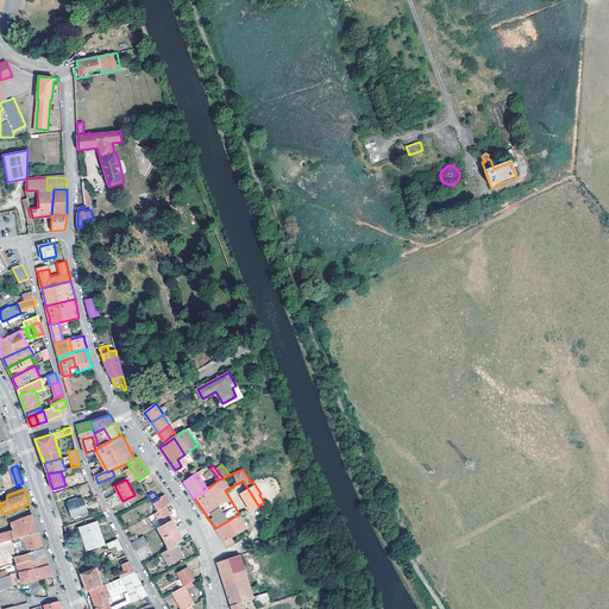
[(152,502),(158,512),(167,506),(171,503),(168,498),(165,494),(158,498),(152,502)]
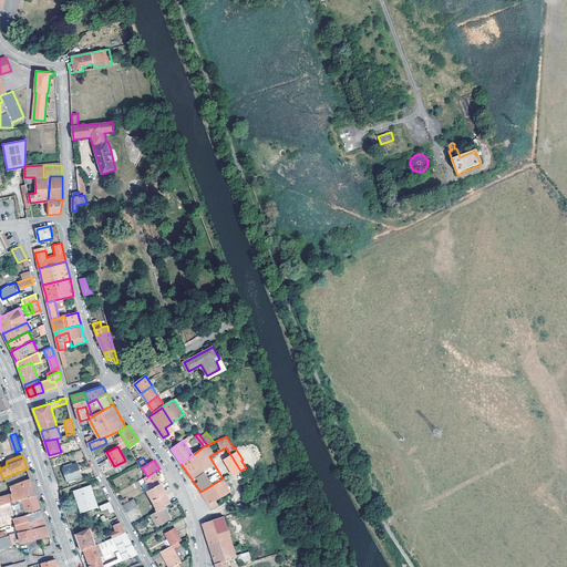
[(82,476),(78,463),(63,468),(68,482),(82,476)]
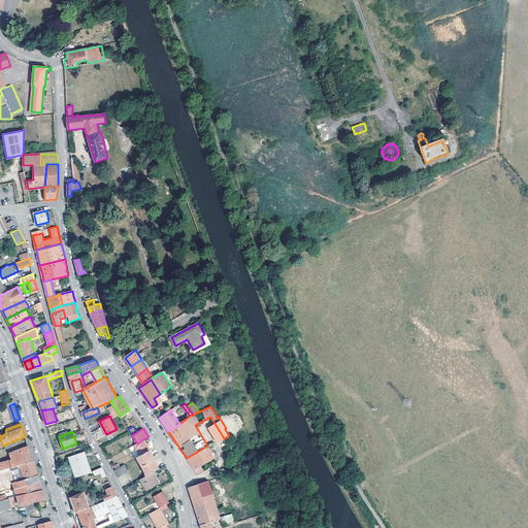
[(151,450),(144,438),(137,443),(134,444),(136,449),(135,450),(137,453),(139,452),(140,455),(150,451),(151,450)]
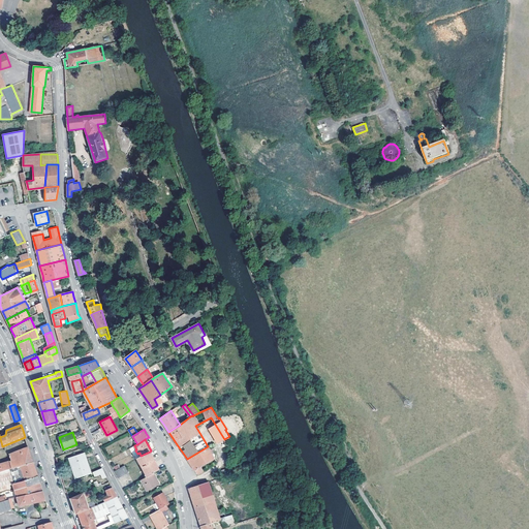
[(214,459),(208,446),(187,459),(191,463),(198,473),(204,470),(201,466),(214,459)]
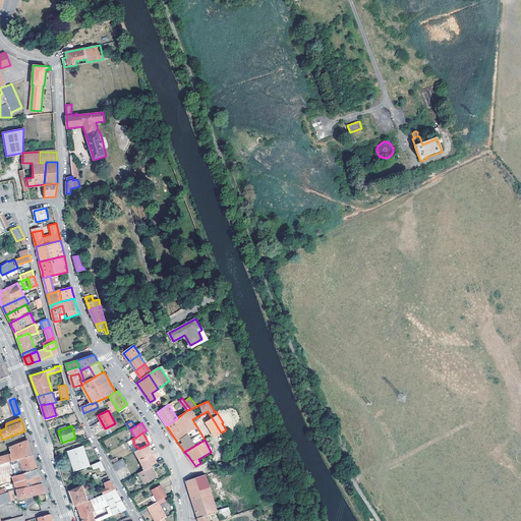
[(0,456),(0,464),(8,462),(33,455),(27,441),(8,448),(10,454),(0,456)]
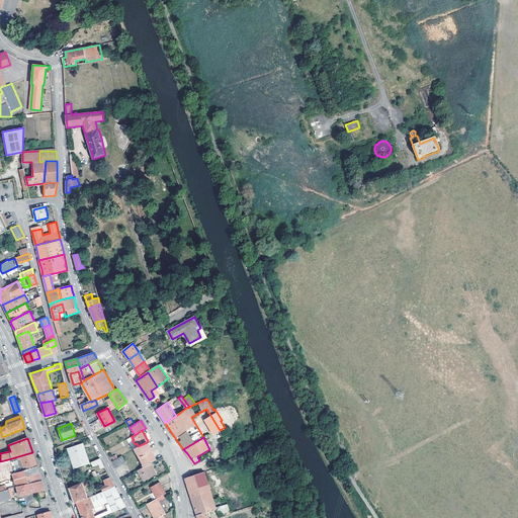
[(138,446),(135,448),(145,466),(150,463),(157,459),(147,442),(138,446)]
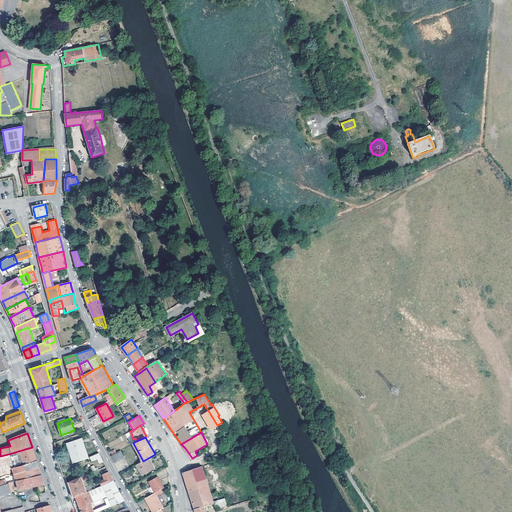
[(69,443),(74,460),(87,456),(82,439),(69,443)]
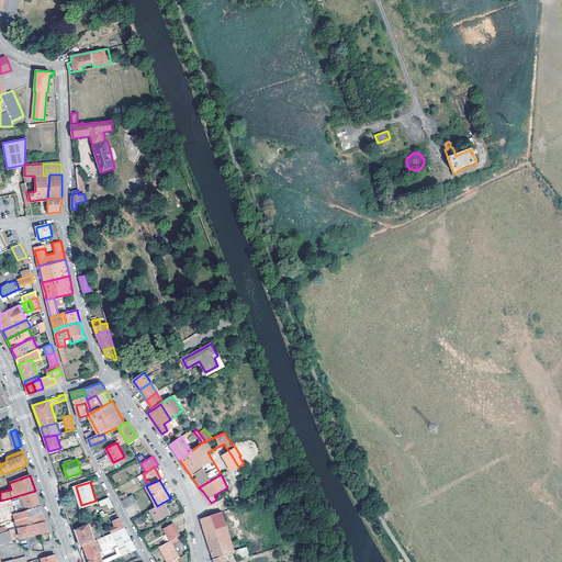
[(35,491),(9,498),(13,513),(20,512),(26,509),(26,507),(33,505),(34,508),(40,506),(37,498),(35,491)]
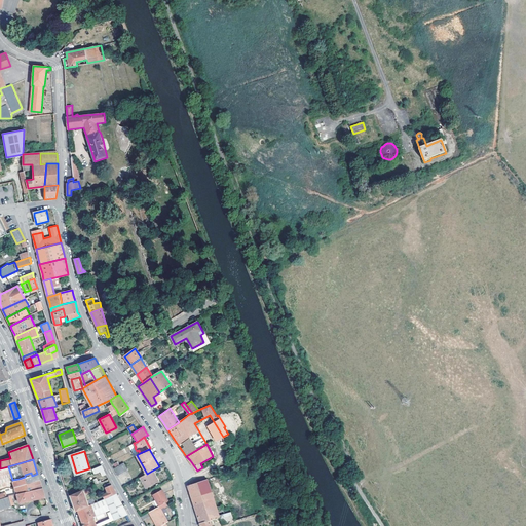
[(127,470),(123,462),(119,464),(115,467),(113,467),(118,475),(127,470)]
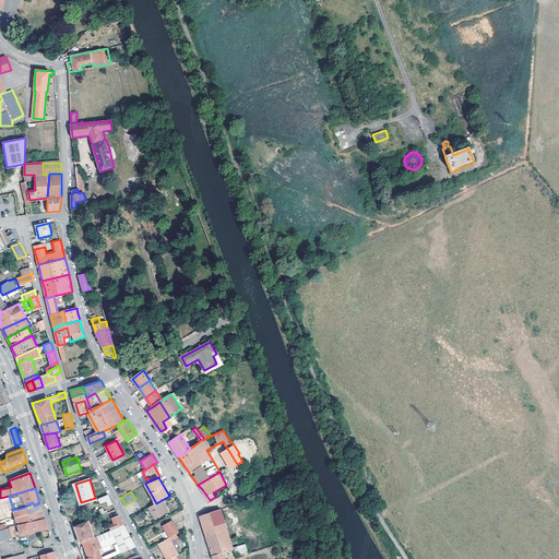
[(98,499),(100,503),(107,501),(109,506),(113,503),(110,499),(108,495),(98,499)]
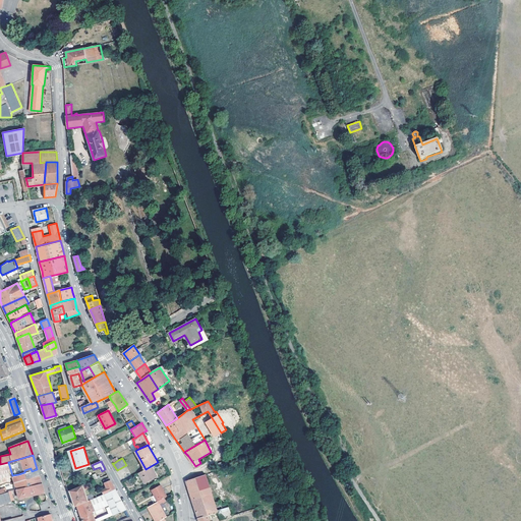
[(0,464),(0,483),(5,482),(4,479),(4,478),(11,475),(12,475),(8,462),(0,464)]
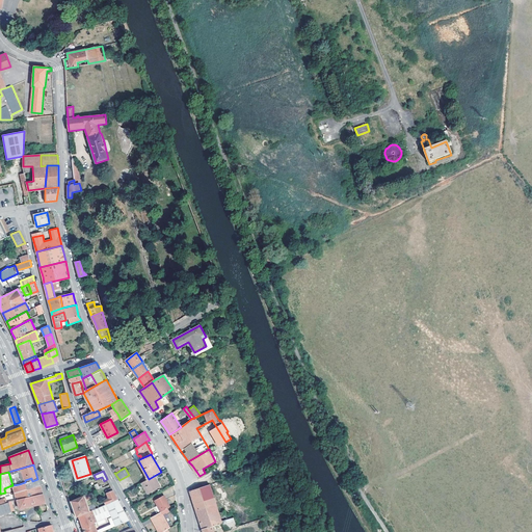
[(160,485),(154,476),(149,479),(142,482),(148,493),(160,485)]
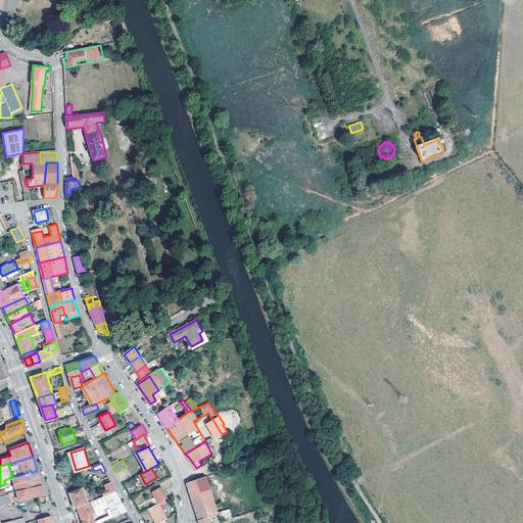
[(18,476),(12,477),(11,477),(13,484),(40,477),(39,474),(37,471),(32,473),(31,470),(25,472),(25,474),(18,476)]
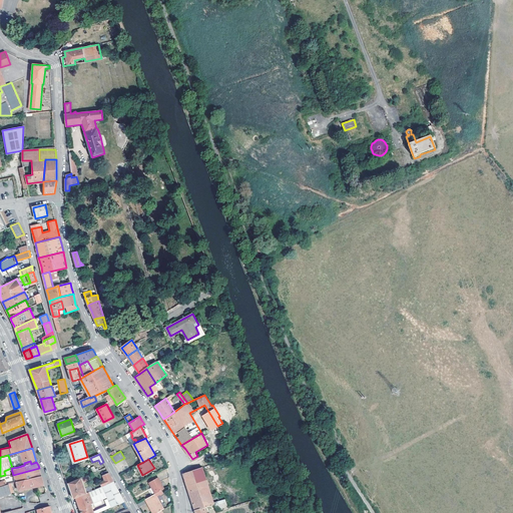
[(213,502),(211,495),(202,467),(183,473),(190,494),(196,512),(206,512),(205,507),(213,504),(216,512),(228,508),(224,499),(213,502)]
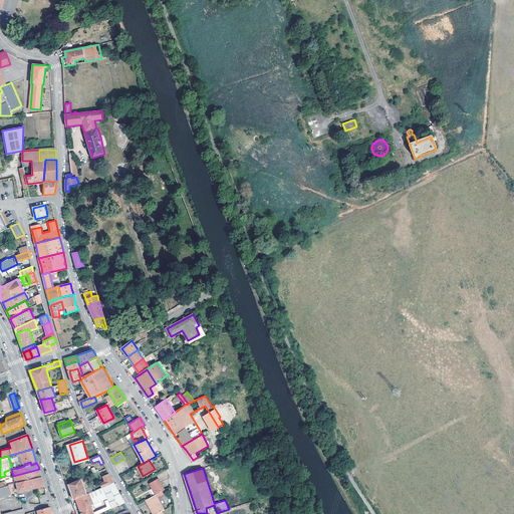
[(39,469),(13,476),(15,480),(6,480),(0,481),(0,486),(8,484),(13,483),(17,482),(41,477),(40,472),(39,469)]
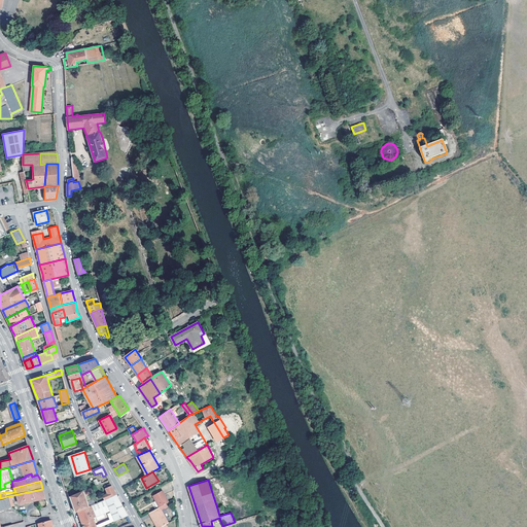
[(117,494),(112,486),(105,489),(107,494),(102,496),(104,500),(117,494)]
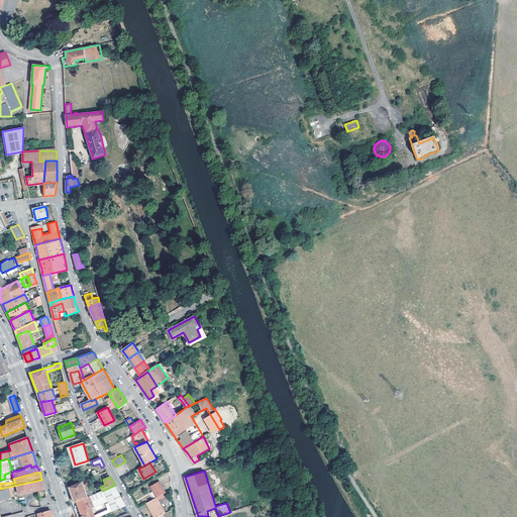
[(157,477),(147,482),(156,498),(157,498),(165,493),(157,477)]
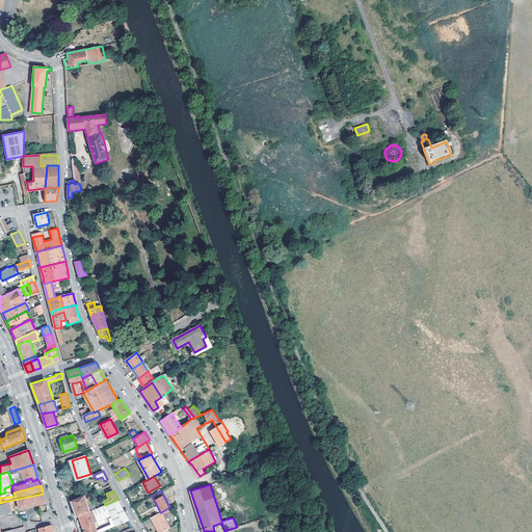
[(43,494),(18,499),(21,508),(46,503),(44,498),(43,494)]
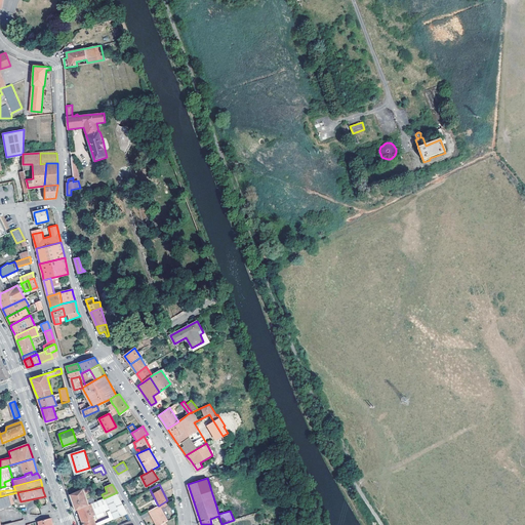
[(90,503),(84,488),(70,494),(73,500),(76,510),(78,509),(90,503)]
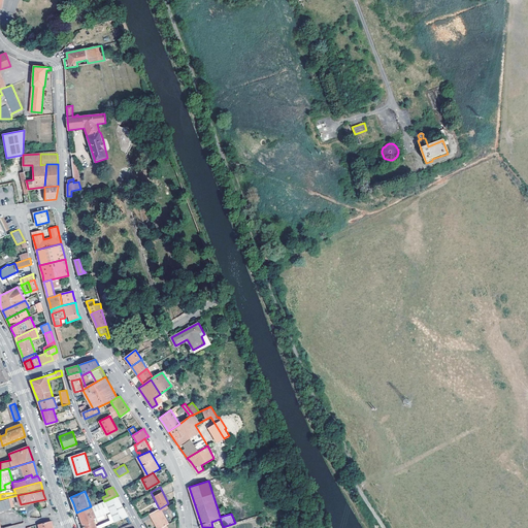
[(128,516),(118,495),(104,501),(116,522),(128,516)]
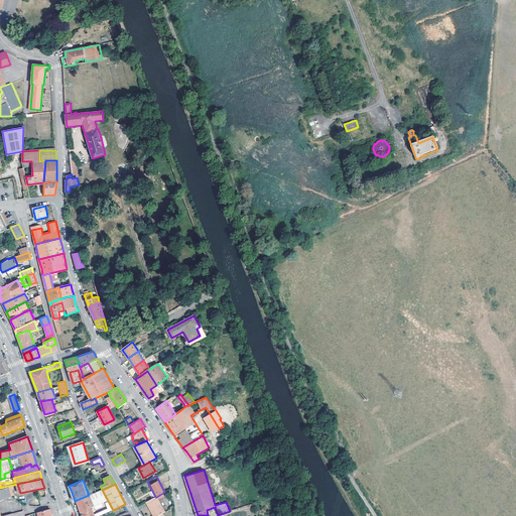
[(0,498),(10,496),(9,494),(8,486),(0,488),(0,498)]
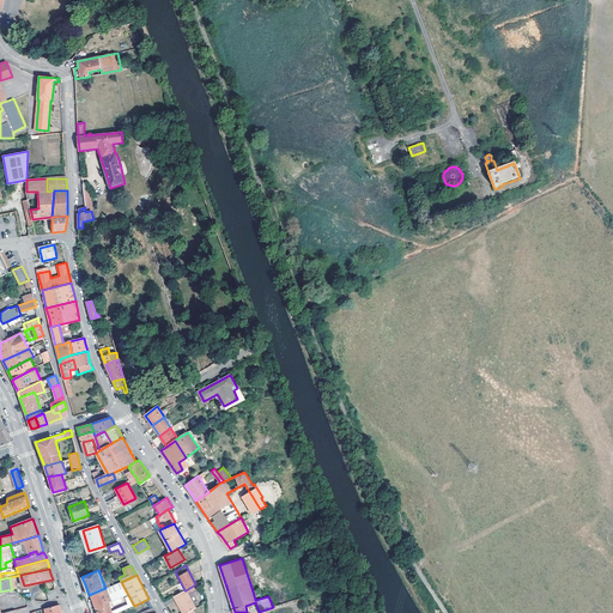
[(111,601),(105,588),(91,594),(96,608),(97,612),(111,612),(108,602),(111,601)]
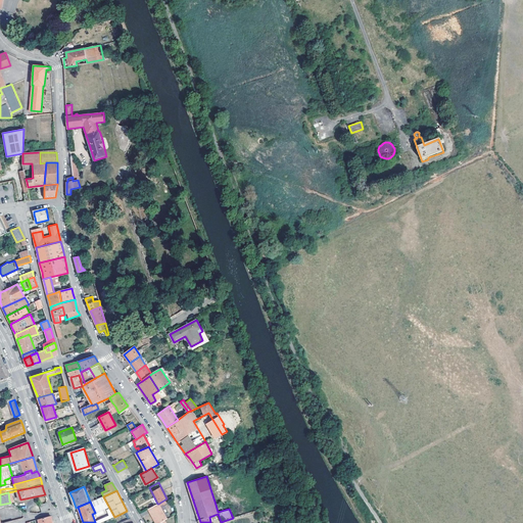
[(49,507),(47,503),(39,505),(41,512),(50,510),(49,507)]
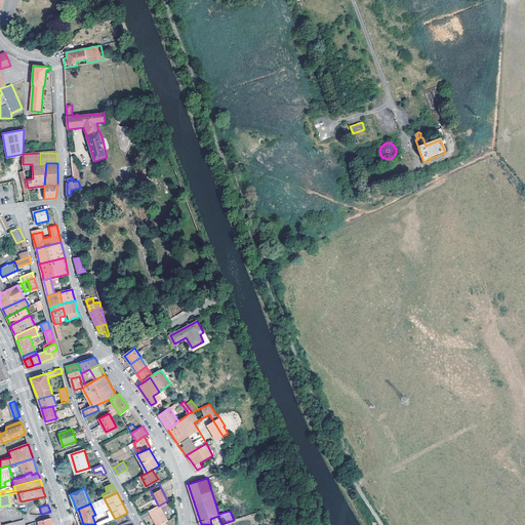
[(150,511),(152,513),(159,524),(160,524),(165,522),(167,521),(159,506),(158,506),(150,511)]
